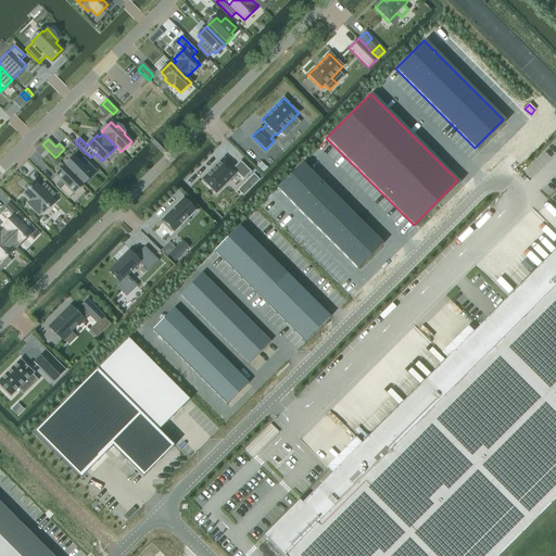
[(74,159),(65,167),(83,185),(97,171),(84,158),(78,163),(74,159)]
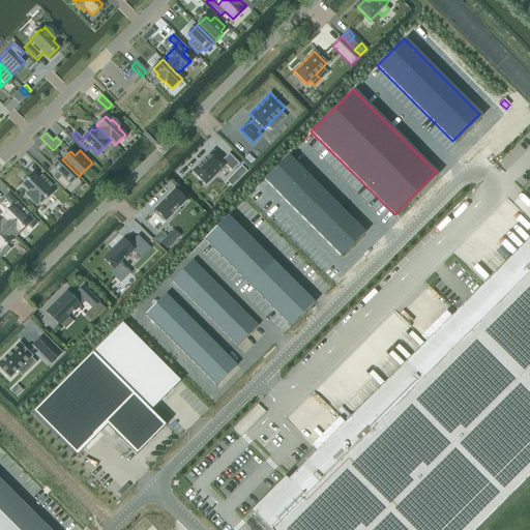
[(213,151),(193,171),(206,184),(225,165),(232,172),(239,164),(229,153),(223,160),(213,151)]
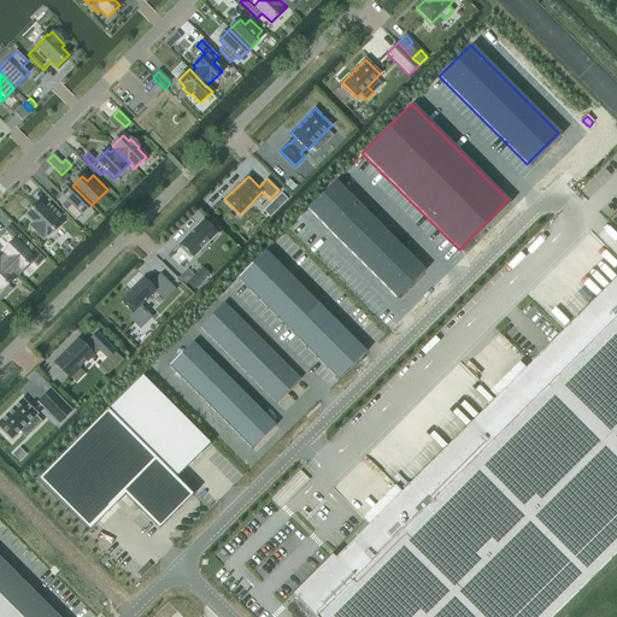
[(334,181),(306,207),(395,297),(423,269),(334,181)]
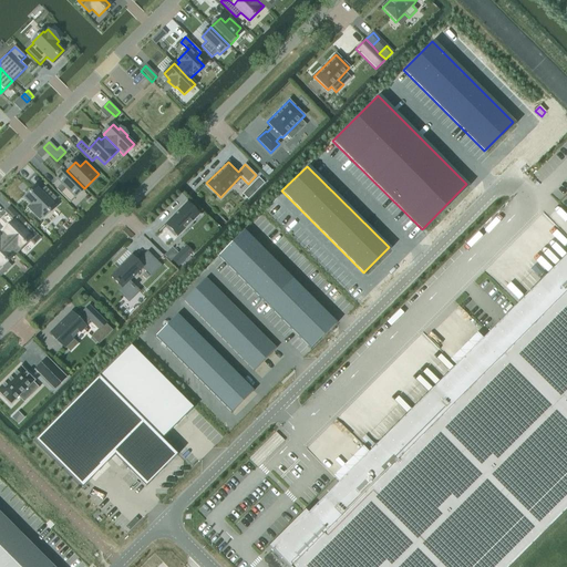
[(61,185),(57,189),(70,203),(84,188),(66,171),(57,179),(61,185)]
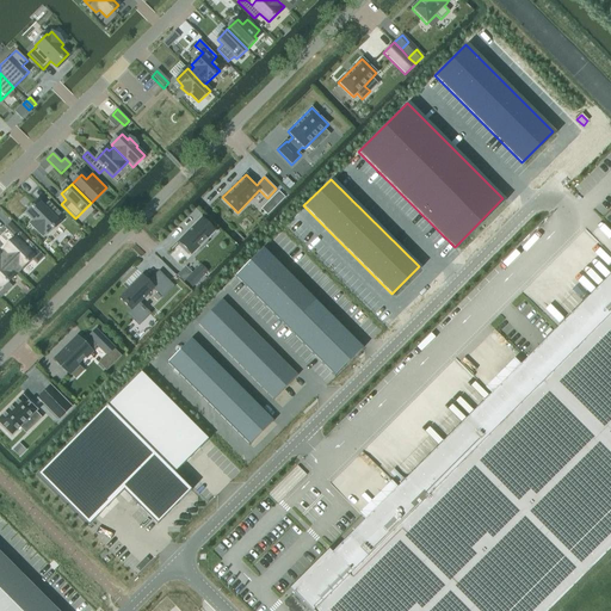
[(273,197),(269,203),(275,209),(279,204),(273,197)]
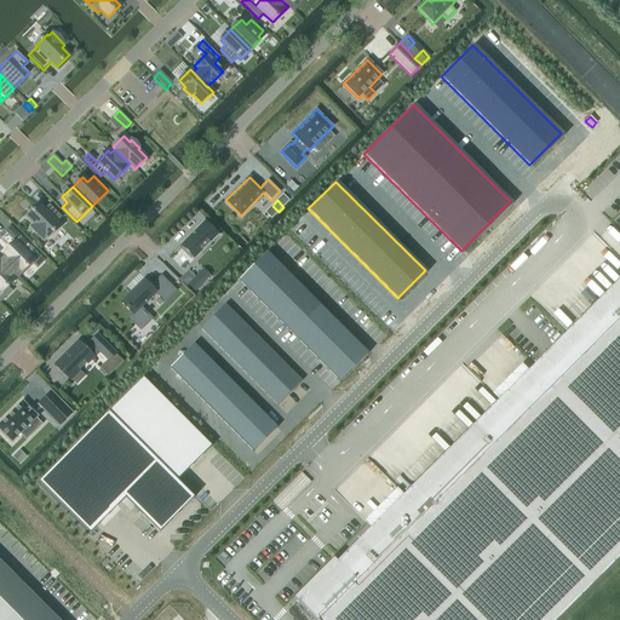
[(39,205),(27,217),(34,224),(30,228),(42,240),(46,236),(47,239),(61,227),(57,223),(62,217),(50,205),(44,210),(39,205)]
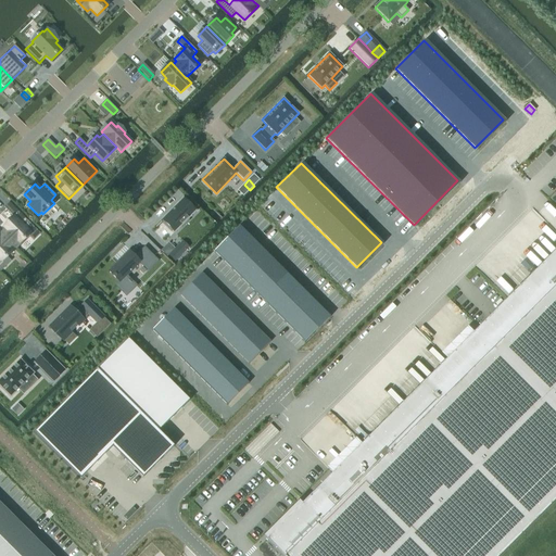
[(182,199),(162,219),(175,232),(196,212),(182,199)]
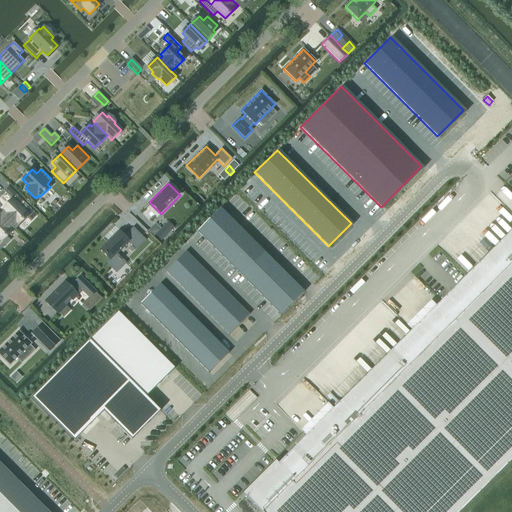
[(5,211),(2,215),(14,227),(20,222),(26,216),(31,221),(37,215),(25,203),(8,186),(4,191),(13,200),(4,210),(5,211)]
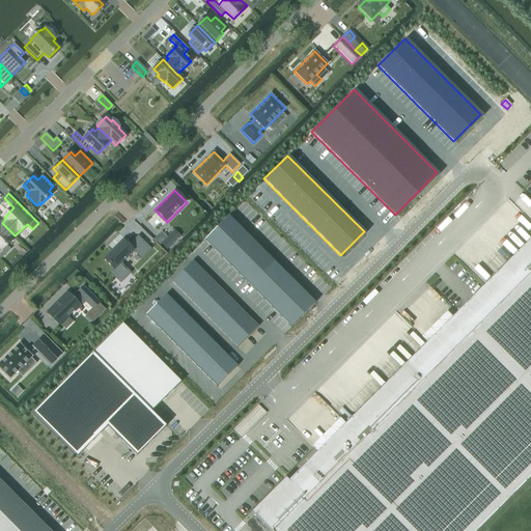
[(228,216),(204,241),(291,327),(289,325),(313,302),(315,304),(315,303),(228,216)]
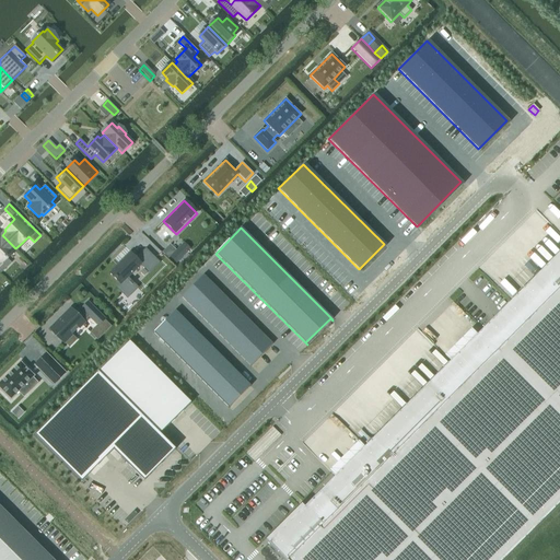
[(0,261),(1,263),(0,264),(0,272),(1,273),(11,263),(7,258),(9,255),(15,248),(2,235),(0,236),(0,261)]
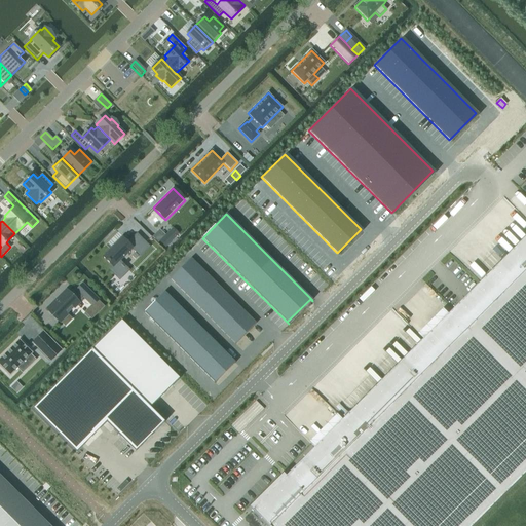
[(106,254),(103,257),(107,261),(109,263),(113,267),(111,270),(114,273),(119,279),(122,276),(122,275),(127,270),(124,267),(125,266),(124,265),(123,266),(119,262),(127,253),(127,254),(133,249),(140,256),(149,247),(150,248),(150,247),(137,233),(127,243),(125,241),(126,240),(125,240),(124,240),(122,238),(107,254),(106,253),(105,253),(106,254)]
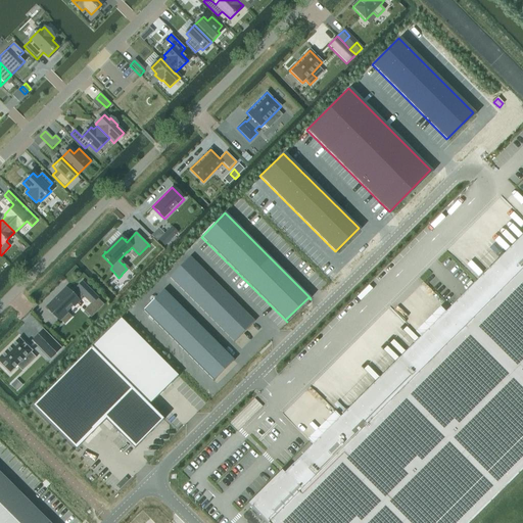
[(163,235),(157,241),(163,248),(170,241),(163,235)]
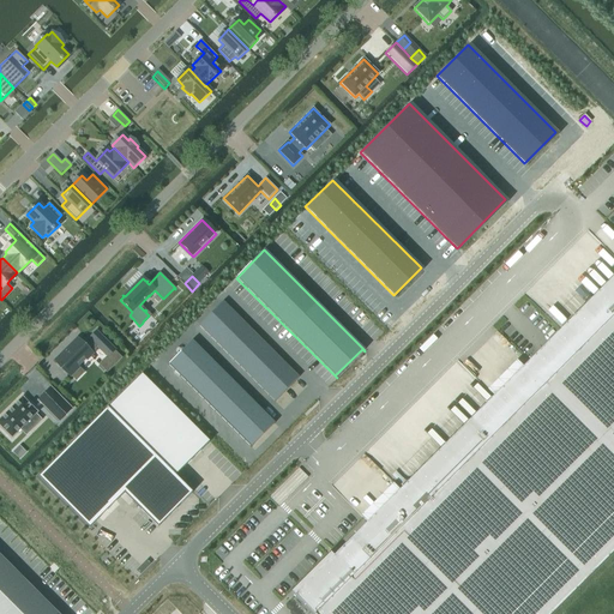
[(613,276),(293,597),(308,613),(553,613),(613,553),(613,276)]
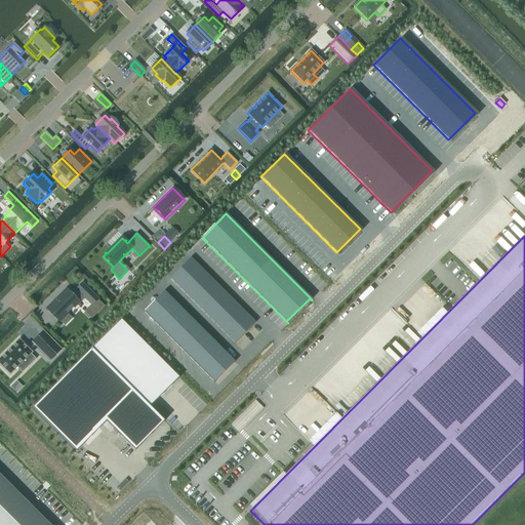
[(191,258),(170,278),(235,344),(255,323),(191,258)]
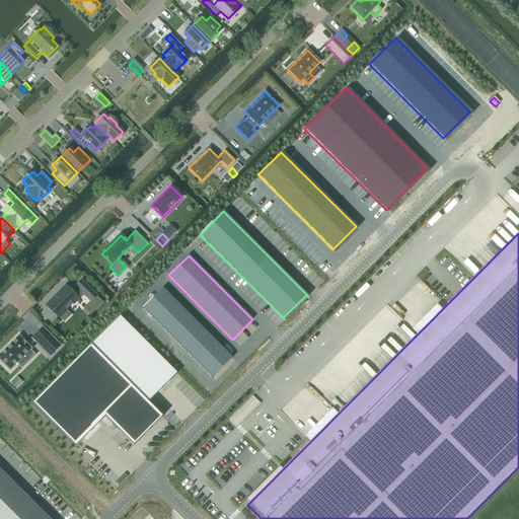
[(66,287),(47,305),(59,317),(67,310),(82,294),(90,302),(84,308),(90,315),(99,306),(93,300),(96,296),(97,296),(81,280),(75,287),(79,290),(74,295),(66,287)]
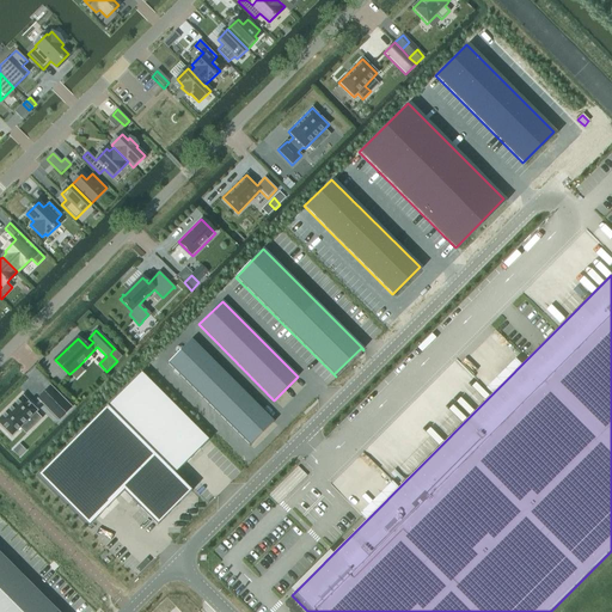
[(191,340),(167,363),(250,446),(274,422),(191,340)]
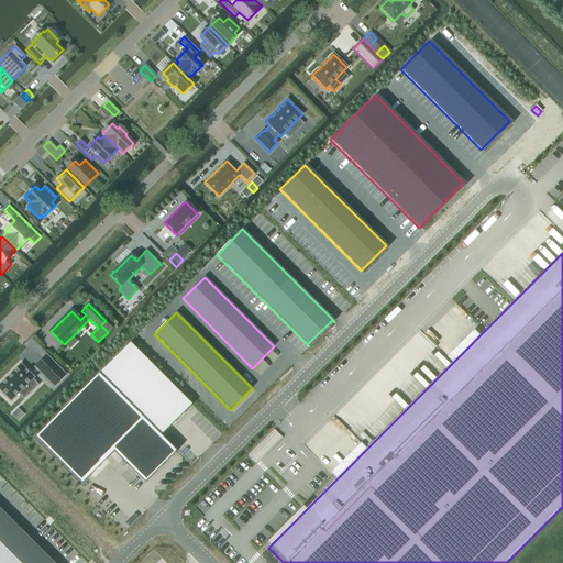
[(98,374),(36,437),(83,484),(113,452),(129,467),(144,484),(176,452),(161,437),(191,406),(130,343),(105,368),(106,370),(100,376),(98,374)]
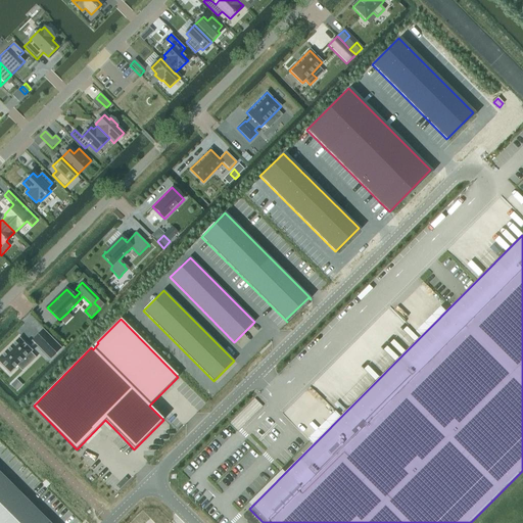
[(60,348),(42,330),(32,341),(50,359),(60,348)]
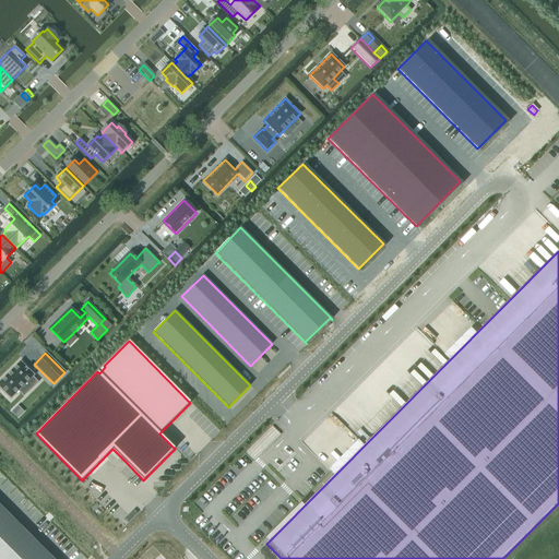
[(0,388),(10,397),(10,399),(11,399),(11,397),(18,391),(25,384),(31,389),(37,382),(33,377),(34,376),(33,375),(21,363),(21,361),(20,363),(0,381),(0,388)]
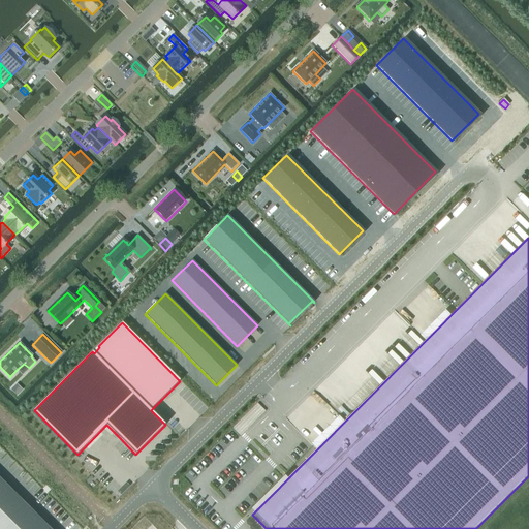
[(17,396),(22,391),(17,384),(10,391),(17,396)]
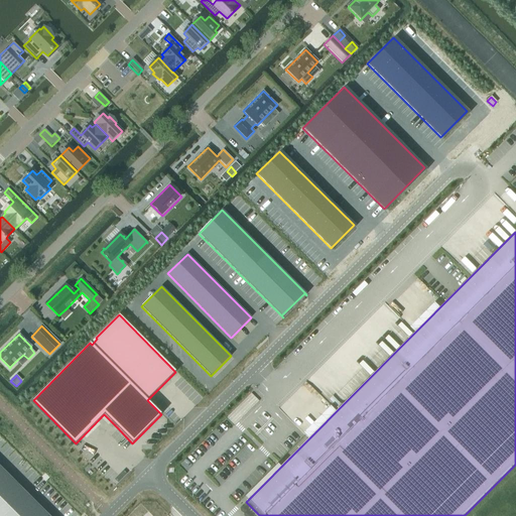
[(6,476),(0,481),(0,497),(14,484),(6,476)]
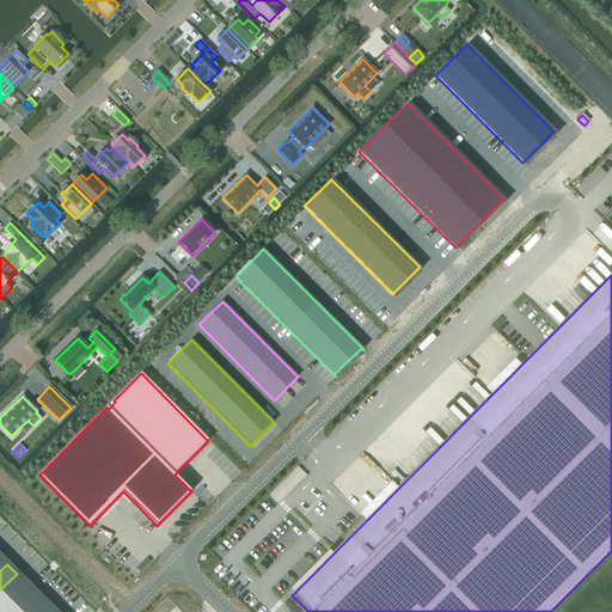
[(17,574),(0,589),(0,598),(6,604),(26,583),(17,574)]
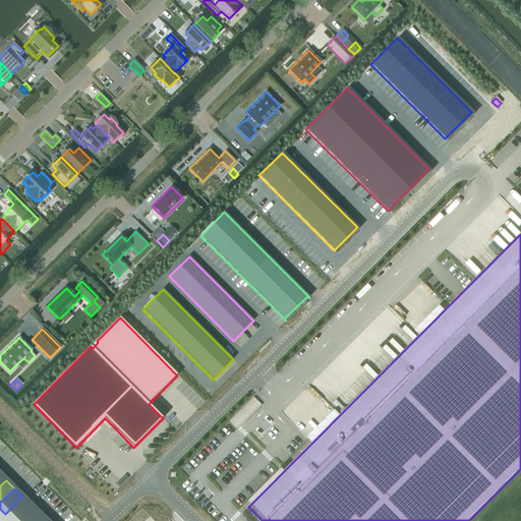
[(22,497),(5,514),(11,520),(14,520),(31,505),(22,497)]
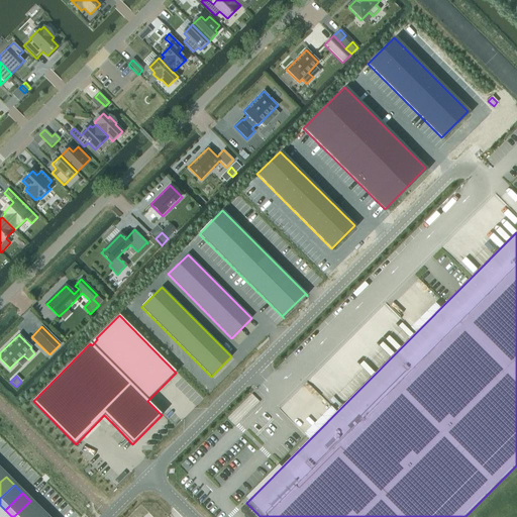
[(30,501),(14,516),(30,516),(38,510),(30,501)]
